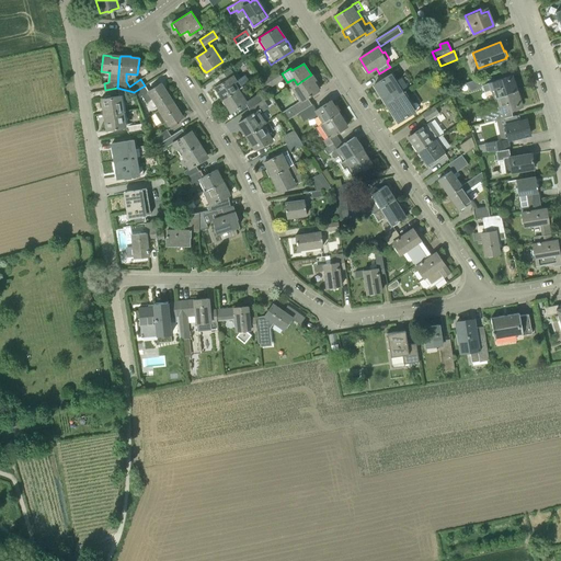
[(222,99),(241,87),(238,80),(231,69),(218,78),(220,80),(221,80),(224,82),(215,87),(222,99)]
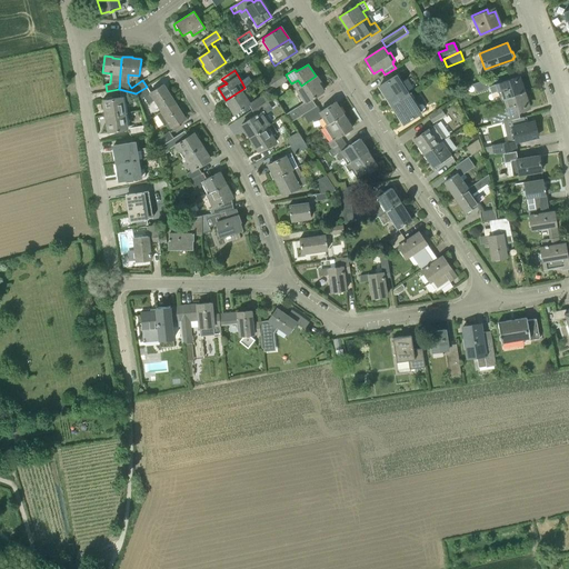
[(276,88),(287,80),(281,71),(269,79),(276,88)]
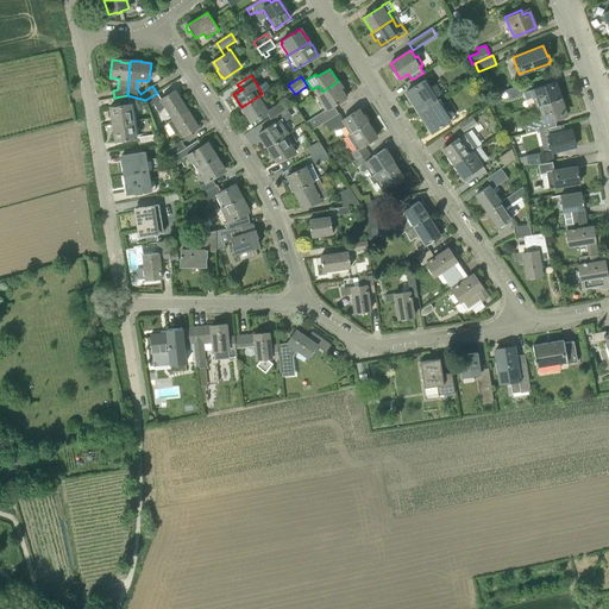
[(419,112),(438,100),(425,80),(406,92),(413,104),(413,105),(416,110),(419,112)]
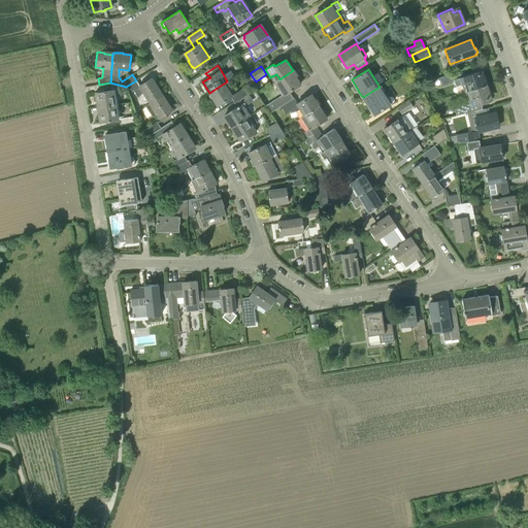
[(293,70),(279,79),(274,83),(283,95),(300,85),(295,76),(296,75),(293,70)]
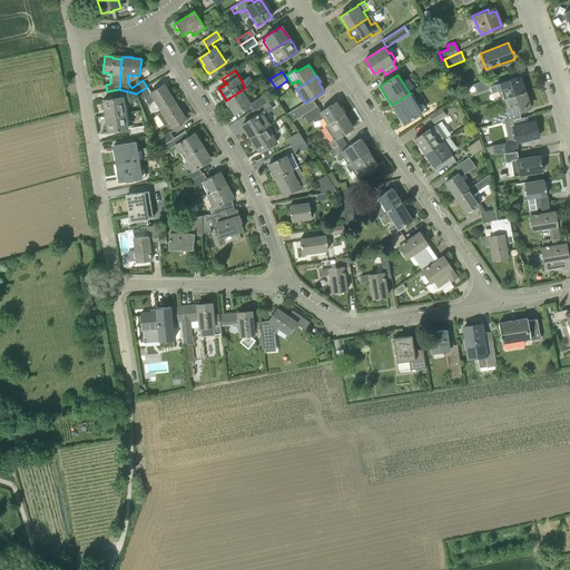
[(503,99),(524,91),(520,78),(516,80),(514,78),(497,85),(489,88),(491,95),(495,92),(499,91),(499,92),(501,91),(503,99)]
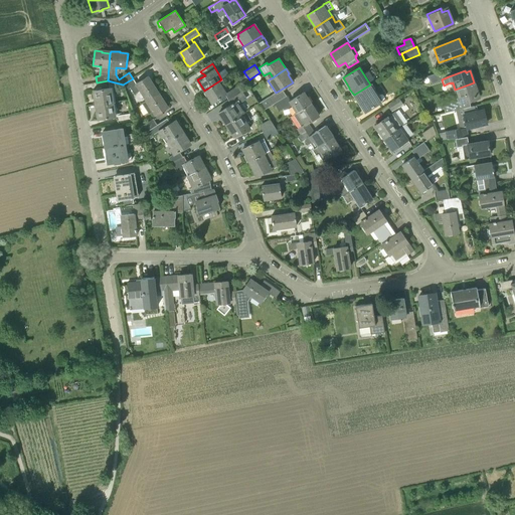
[(431,83),(442,79),(440,71),(427,76),(431,83)]
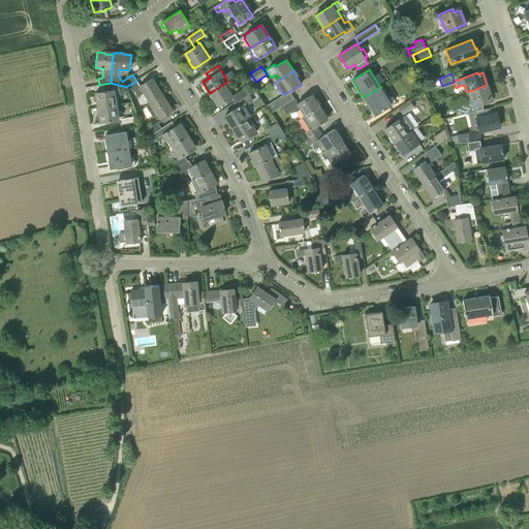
[(150,103),(163,96),(151,79),(139,86),(136,81),(126,87),(129,93),(133,90),(138,97),(143,94),(150,103)]
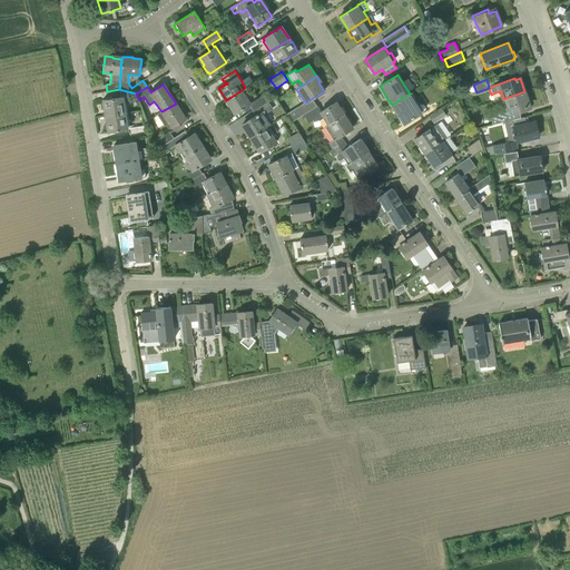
[(255,108),(268,100),(265,94),(251,102),(245,94),(249,90),(247,87),(245,88),(226,100),(235,114),(249,105),(253,110),(255,108)]
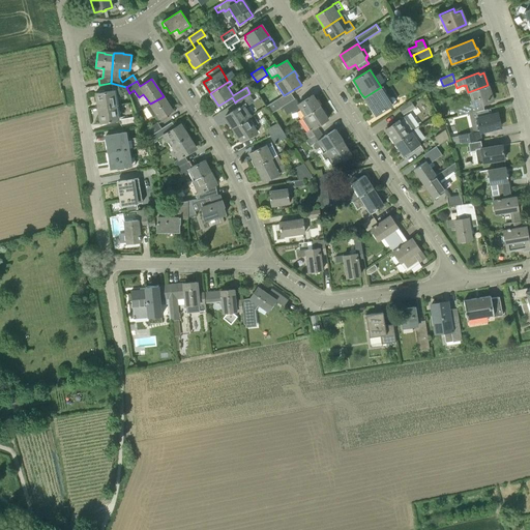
[(488,85),(468,92),(471,99),(472,99),(474,107),(489,102),(488,99),(492,98),(488,85)]
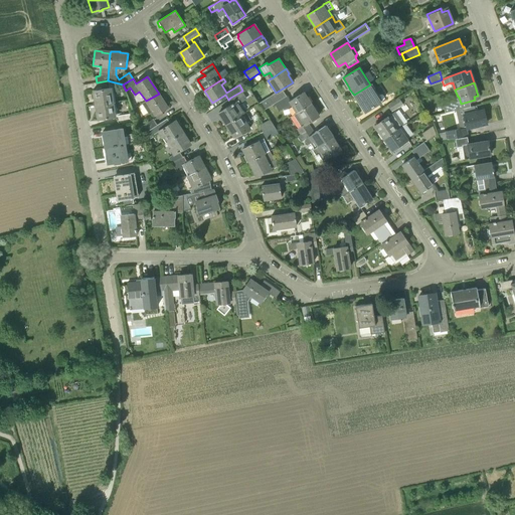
[(370,84),(354,95),(356,98),(355,98),(358,103),(359,102),(365,112),(381,102),(370,84)]
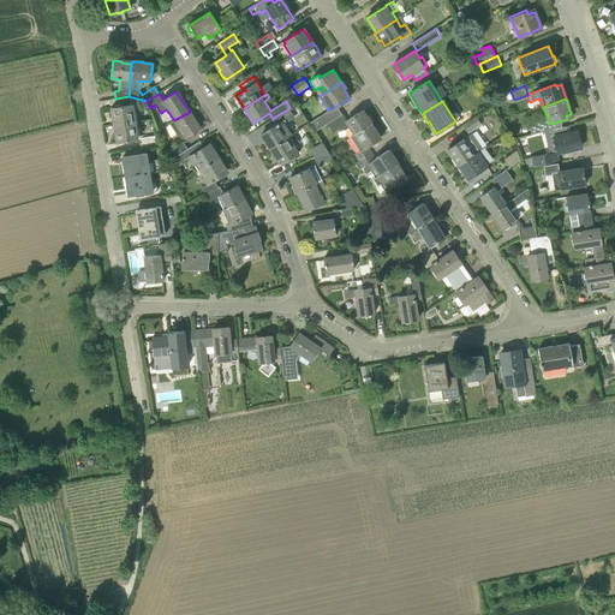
[(114,125),(137,121),(135,105),(112,108),(114,125)]
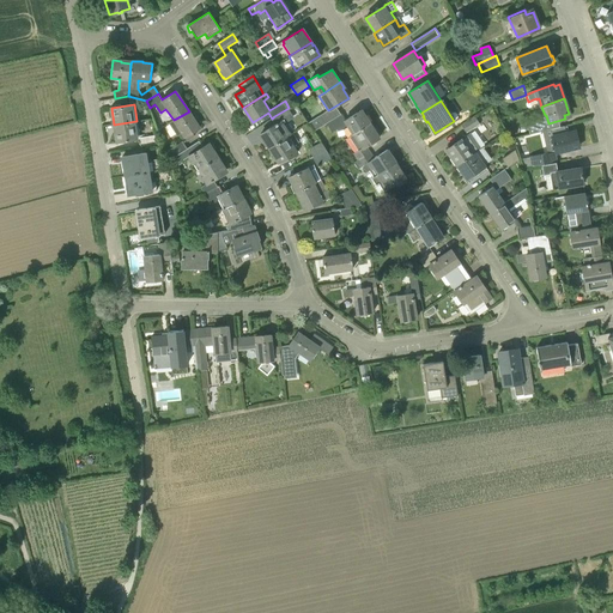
[(269,149),(290,135),(286,129),(289,128),(283,120),(292,114),(289,108),(274,116),(278,121),(277,122),(278,123),(260,134),(262,138),(266,145),(267,145),(269,149)]
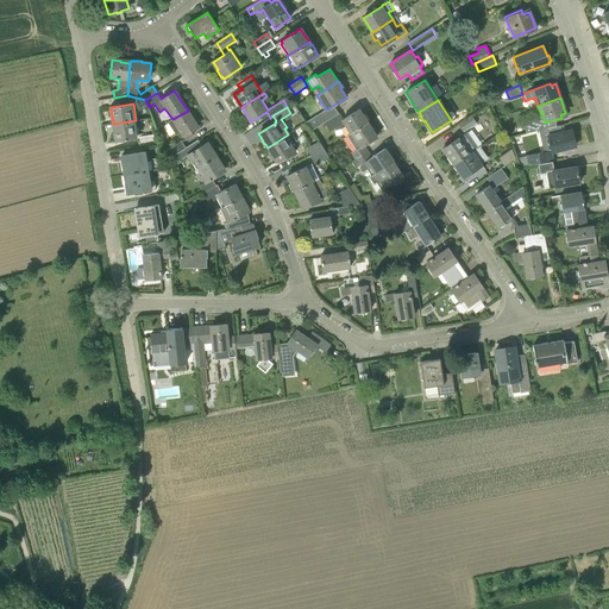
[(350,135),(369,123),(359,110),(343,120),(338,113),(325,121),(324,123),(330,131),(334,129),(337,131),(344,125),(350,135)]
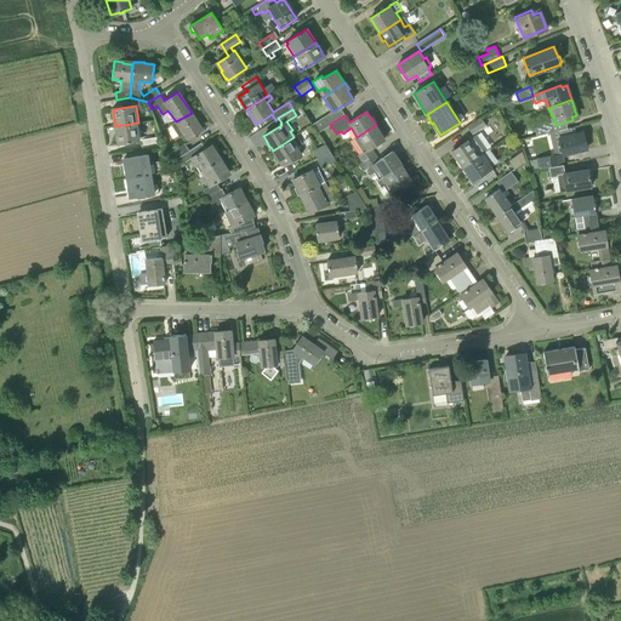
[(192,113),(176,121),(171,125),(176,132),(180,130),(187,141),(188,140),(189,142),(197,137),(194,134),(201,130),(192,113)]
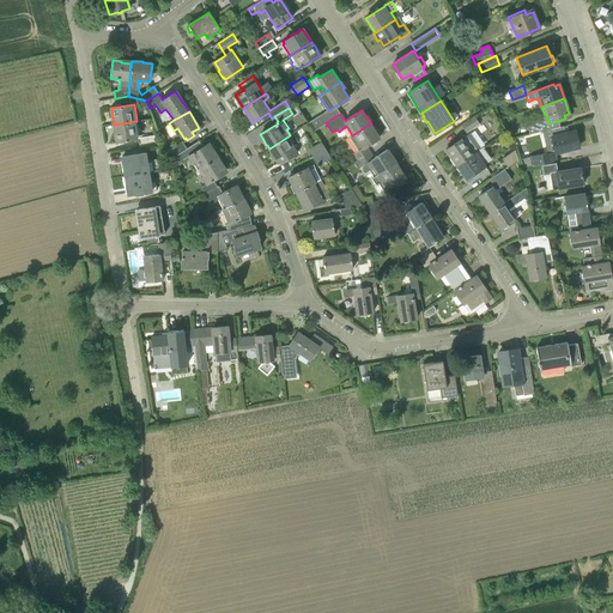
[(326,123),(327,122),(322,115),(309,123),(314,132),(326,123)]
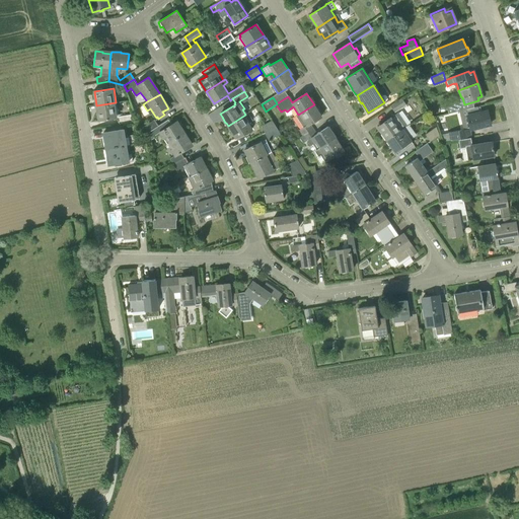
[(390,105),(394,113),(406,105),(401,98),(390,105)]
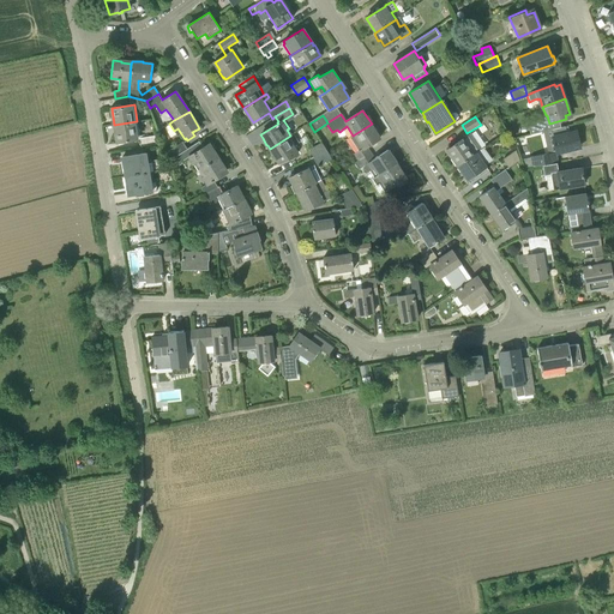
[(137,121),(114,125),(118,142),(137,139),(142,146),(156,144),(155,136),(140,138),(137,121)]
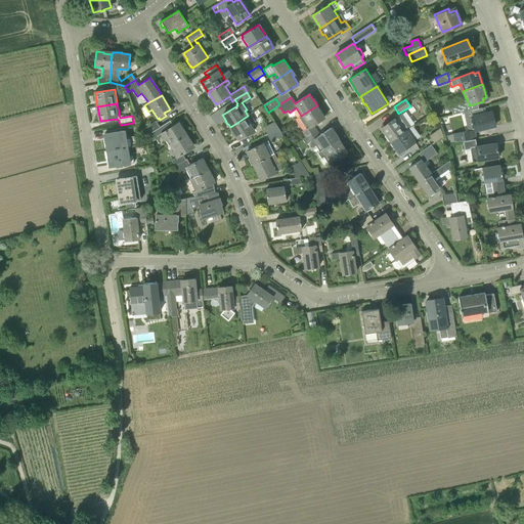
[(317,105),(301,116),(299,117),(306,129),(302,131),(305,137),(316,130),(312,125),(324,118),(317,105)]
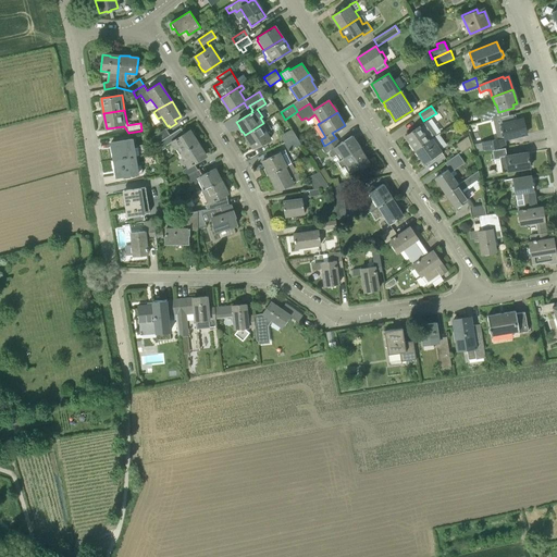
[(509,115),(500,118),(502,122),(499,123),(504,139),(525,134),(522,119),(510,122),(509,115)]
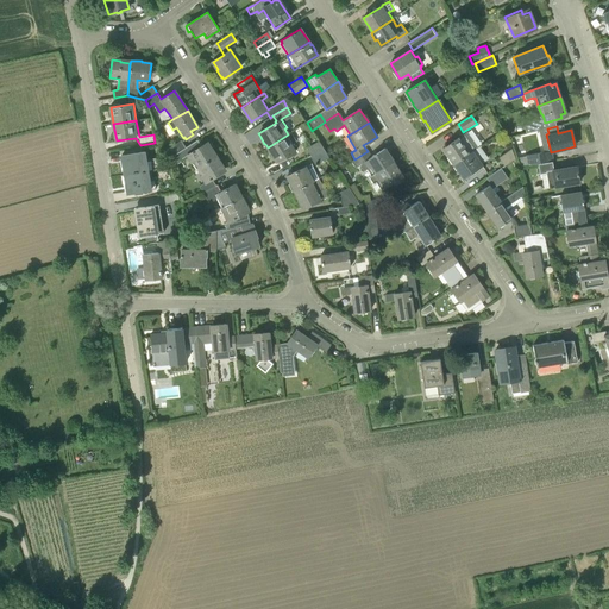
[(290,132),(288,135),(268,148),(269,149),(268,150),(272,157),(274,157),(276,162),(297,151),(288,137),(293,135),(290,132)]
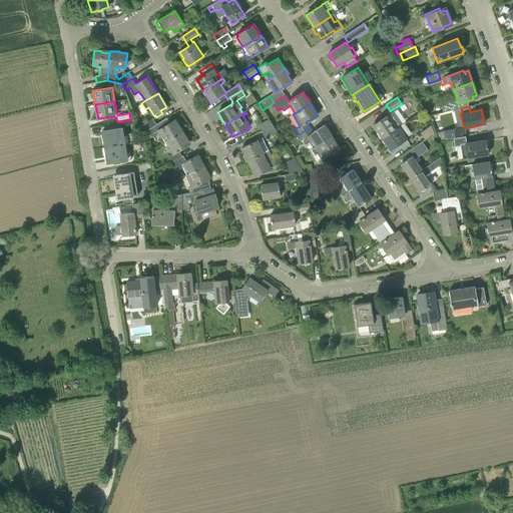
[(373,125),(382,138),(403,124),(394,111),(373,125)]
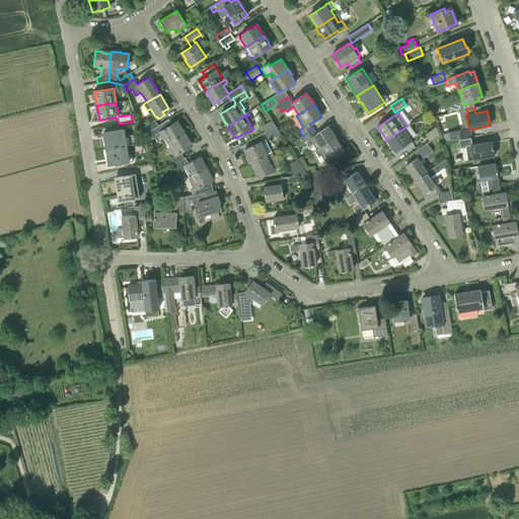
[(151,130),(158,126),(154,120),(140,129),(143,136),(151,130)]
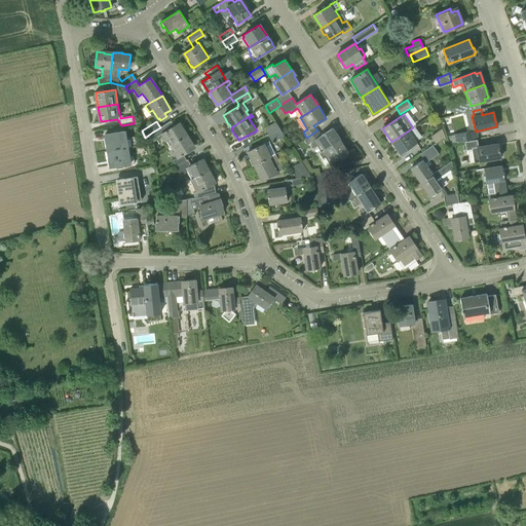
[(268,135),(279,128),(275,121),(264,128),(268,135)]
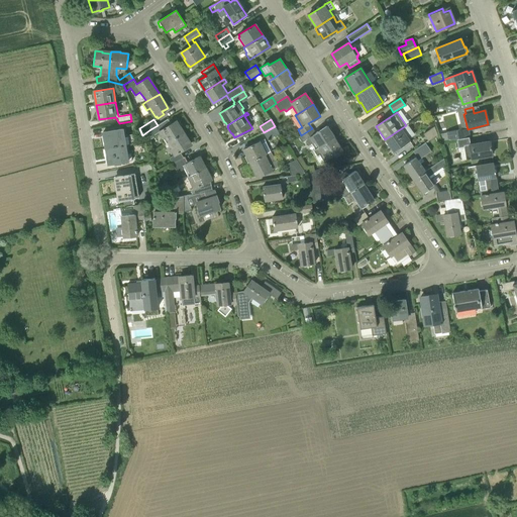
[(168,142),(184,132),(176,120),(165,127),(162,123),(158,125),(150,129),(154,134),(158,132),(162,138),(165,137),(168,142)]
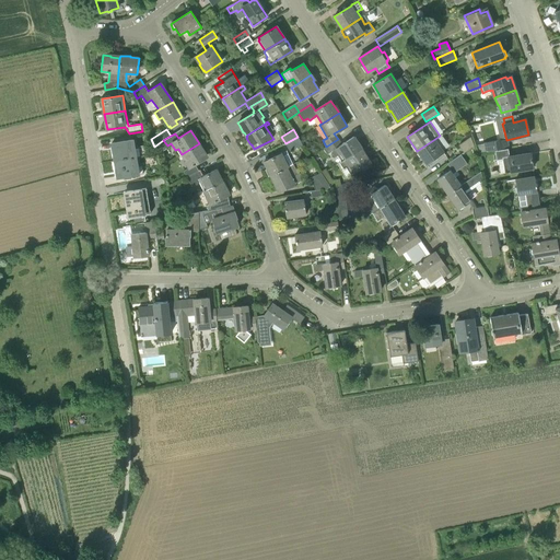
[(440,136),(417,151),(426,164),(427,164),(429,166),(446,154),(444,152),(445,152),(444,150),(450,146),(442,135),(440,136)]
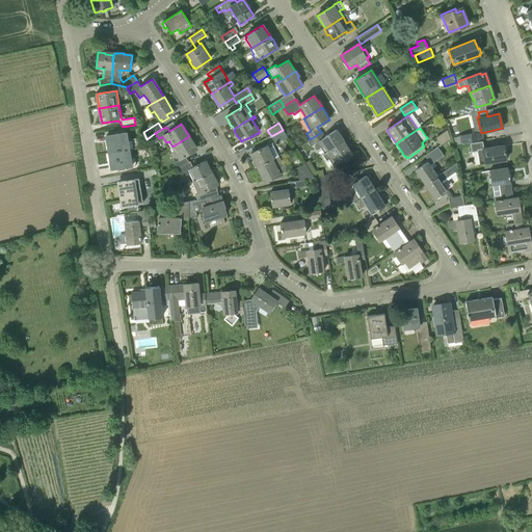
[(271,145),(288,137),(283,130),(271,136),(267,138),(271,145)]
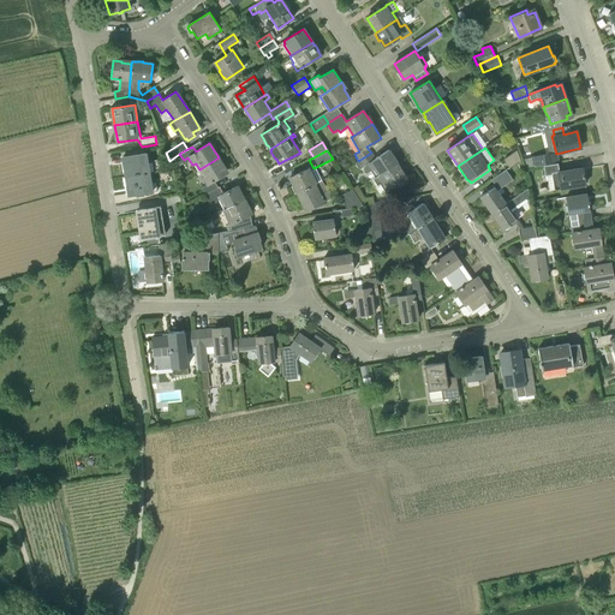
[(369,172),(372,179),(398,163),(396,162),(396,161),(394,156),(393,156),(388,150),(363,166),(368,173),(369,172)]
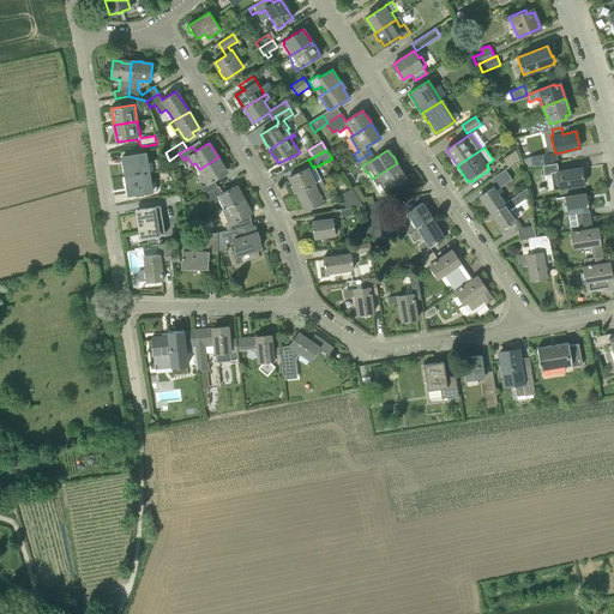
[(509,168),(519,160),(516,150),(503,158),(509,168)]
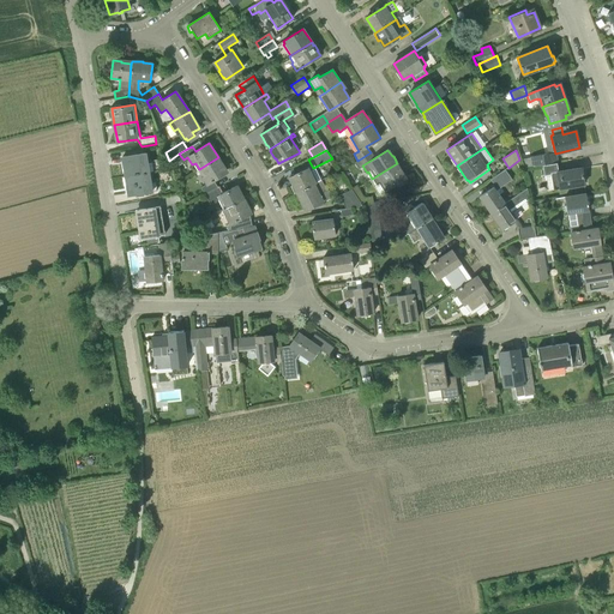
[(125,176),(152,172),(161,170),(160,160),(150,161),(149,154),(122,157),(125,176)]
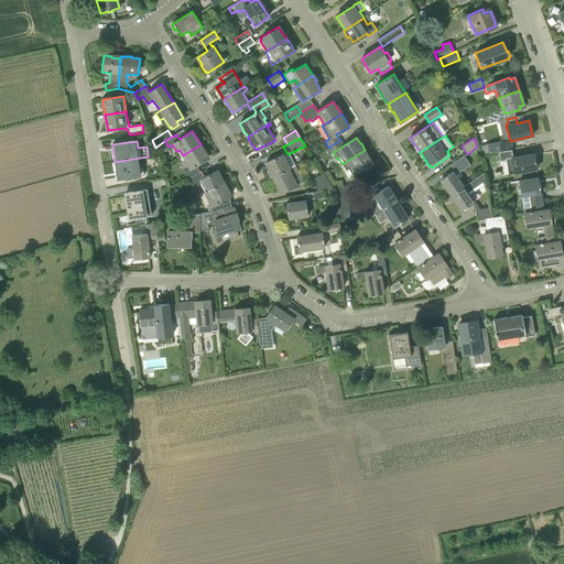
[(511,149),(510,141),(487,144),(489,153),(498,151),(511,149)]
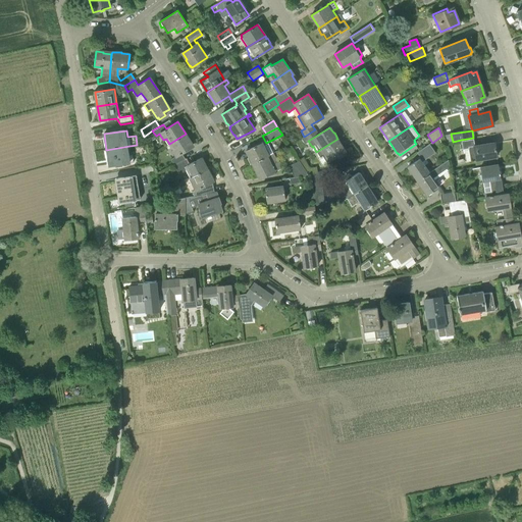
[(173,165),(186,159),(181,153),(194,146),(186,134),(169,144),(173,150),(171,151),(175,157),(170,160),(173,165)]
